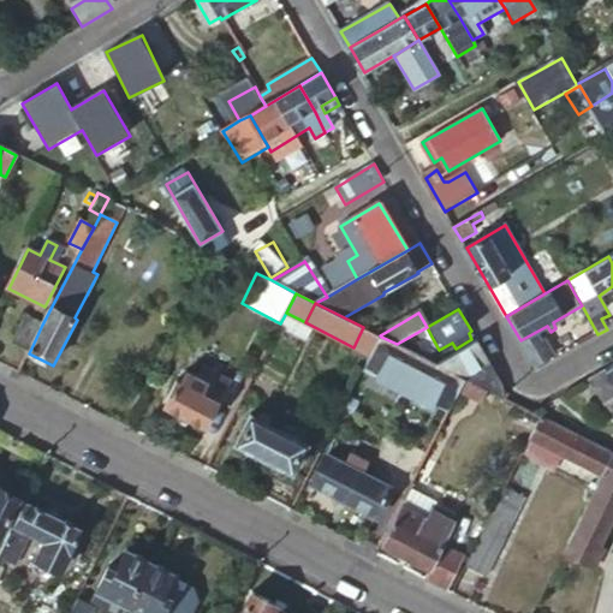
[(12,345),(29,353),(42,325),(27,316),(12,345)]
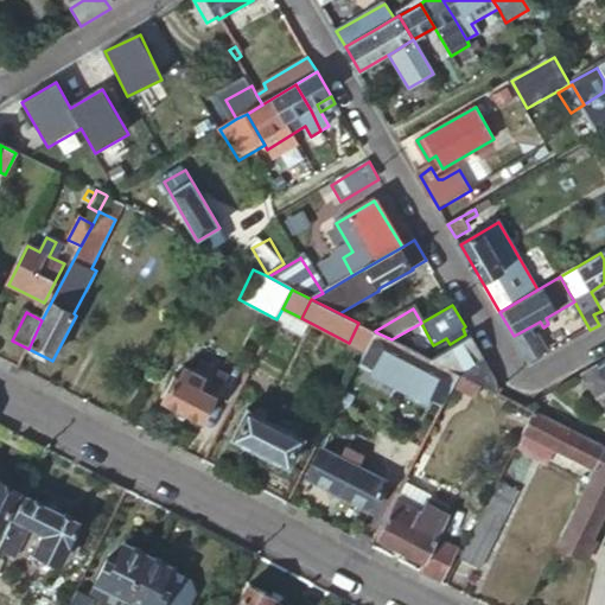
[(358,323),(349,343),(367,351),(376,332),(375,331),(358,323)]
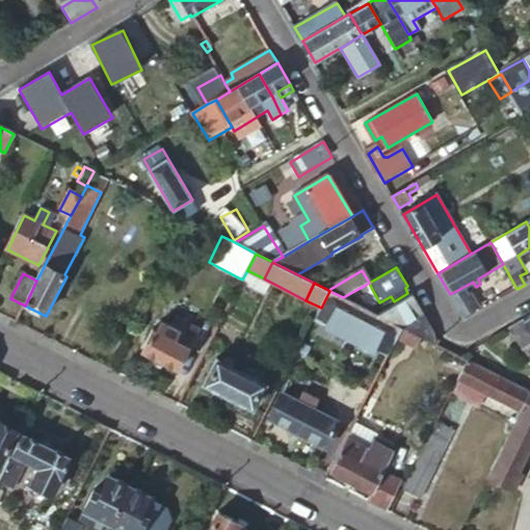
[(373,291),(369,283),(360,288),(365,296),(373,291)]
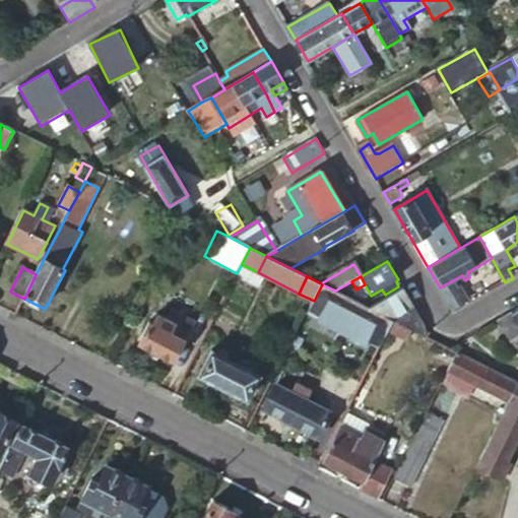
[(451,281),(440,287),(452,309),(469,300),(461,286),(456,289),(451,281)]
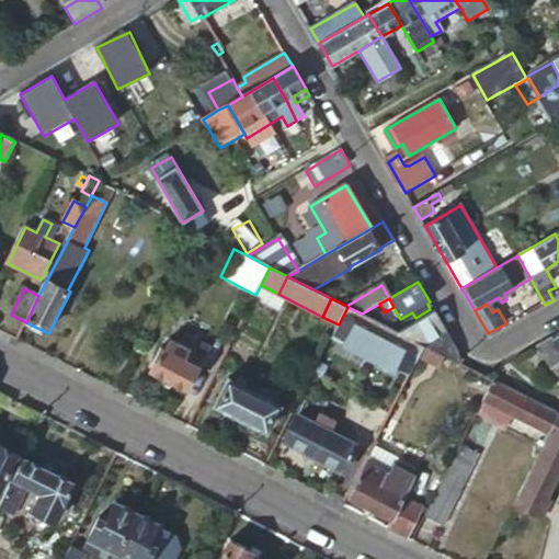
[(425,346),(400,333),(362,314),(348,307),(339,324),(417,364),(419,360),(425,346)]
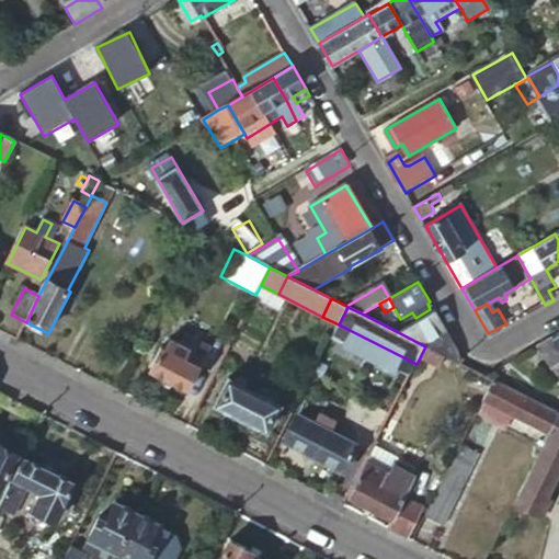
[(445,356),(457,363),(461,361),(463,360),(461,358),(459,351),(436,311),(400,333),(425,346),(445,356)]
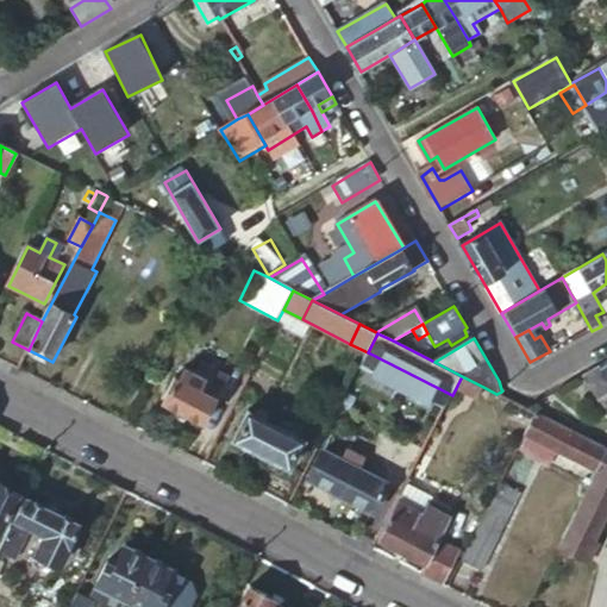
[(606,364),(584,379),(606,414),(606,364)]
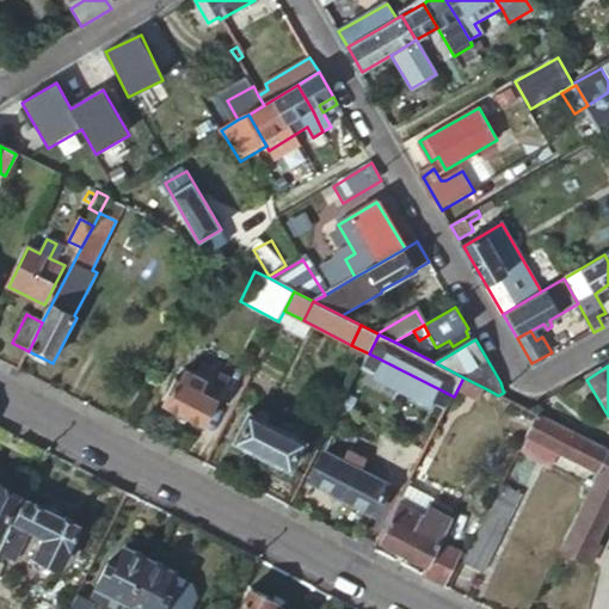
[(204,426),(228,381),(203,368),(197,376),(186,371),(182,381),(178,380),(164,406),(176,412),(173,418),(186,424),(189,419),(204,426)]
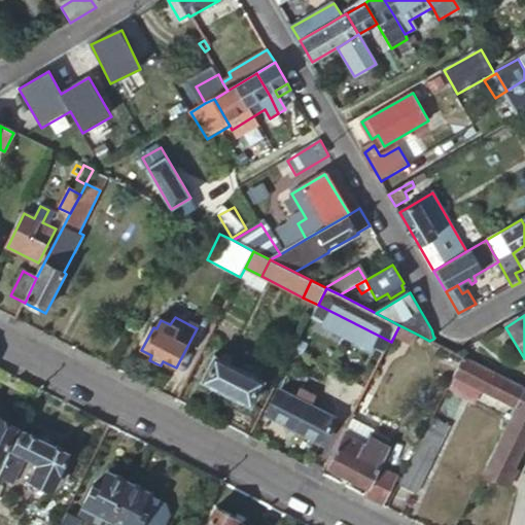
[(412,346),(418,335),(399,325),(393,338),(412,346)]
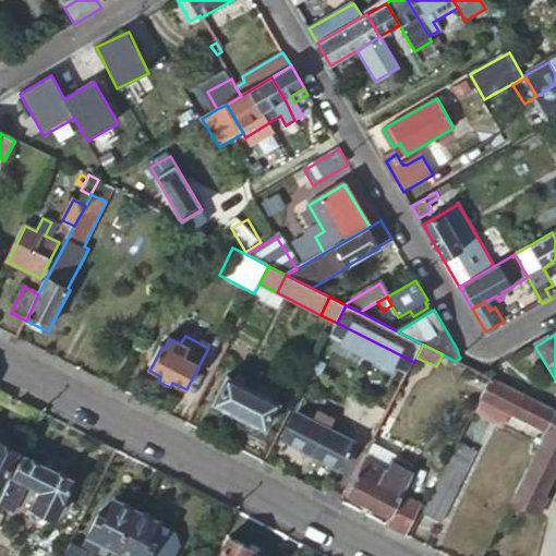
[(267,431),(280,405),(260,395),(263,388),(253,383),(250,389),(229,378),(216,405),(267,431)]
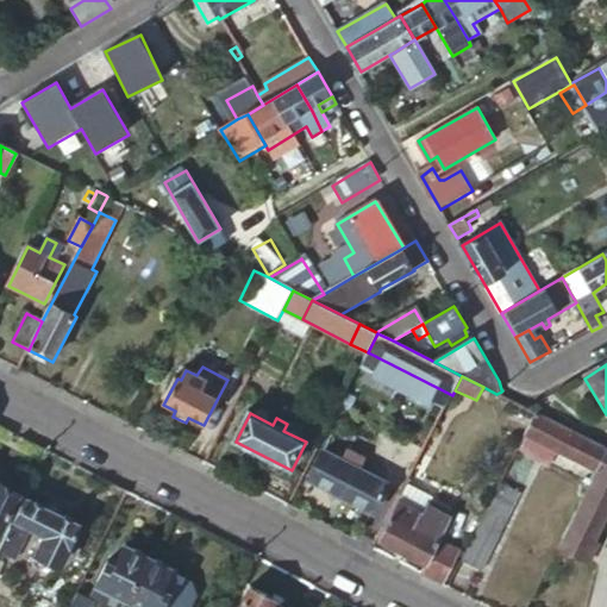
[(606,448),(536,413),(515,452),(548,469),(556,451),(596,473),(606,454),(606,448)]
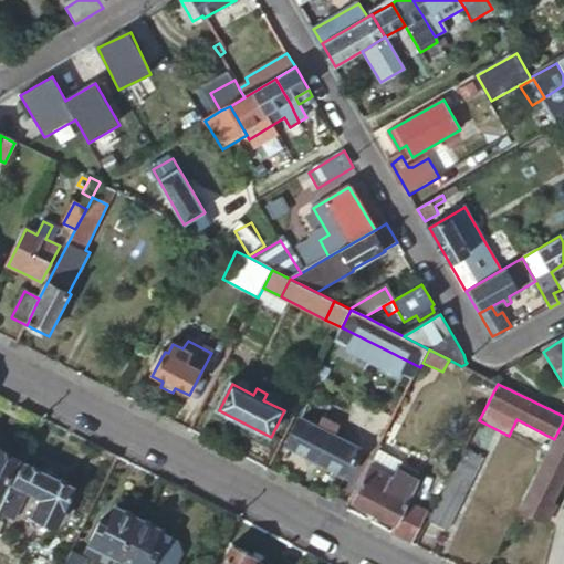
[(348,476),(359,452),(338,441),(344,429),(329,421),(322,434),(301,423),(289,446),(348,476)]
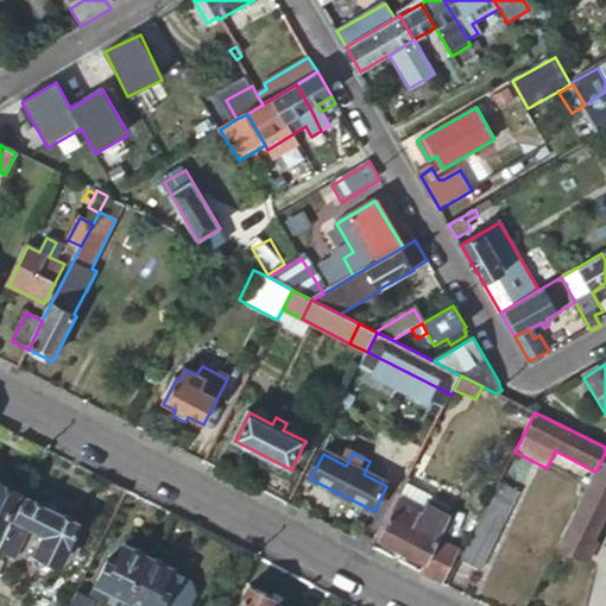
[(605,453),(595,472),(559,548),(588,562),(598,544),(594,542),(605,518),(605,453)]
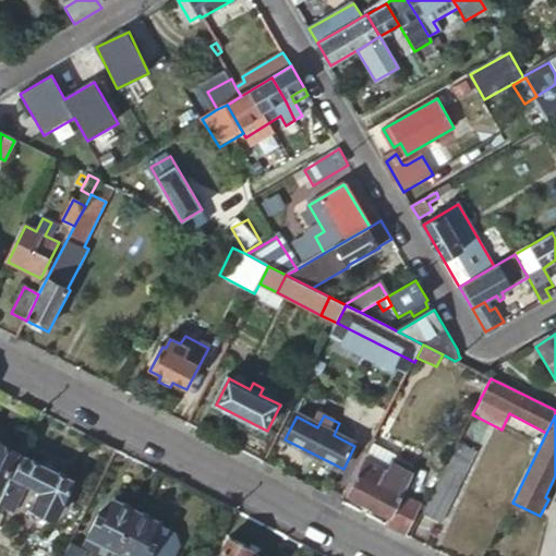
[(376,438),(348,496),(391,518),(387,526),(406,534),(421,505),(418,503),(430,479),(415,471),(418,467),(400,459),(403,452),(394,447),(395,445),(388,440),(386,444),(376,438)]
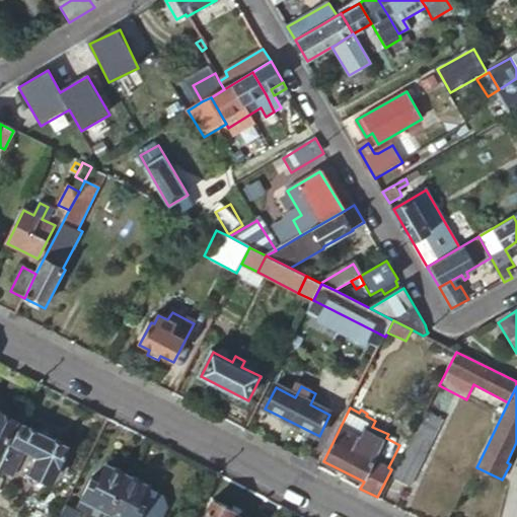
[(0,452),(1,454),(19,420),(0,410),(0,452)]
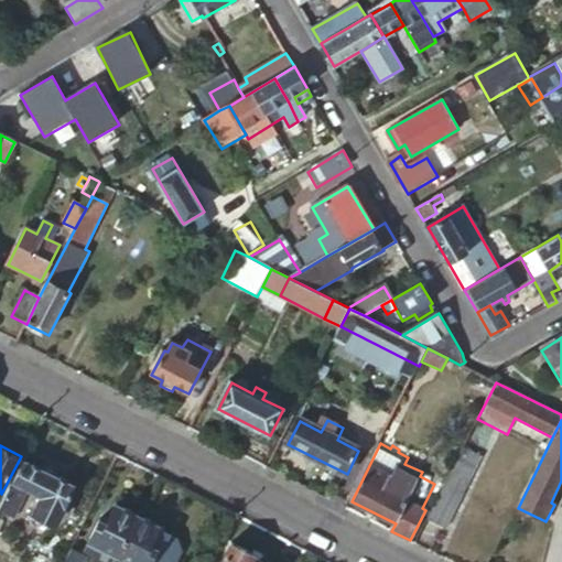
[(76,485),(25,458),(0,509),(0,518),(2,520),(6,514),(17,519),(31,490),(43,497),(35,514),(56,525),(76,485)]
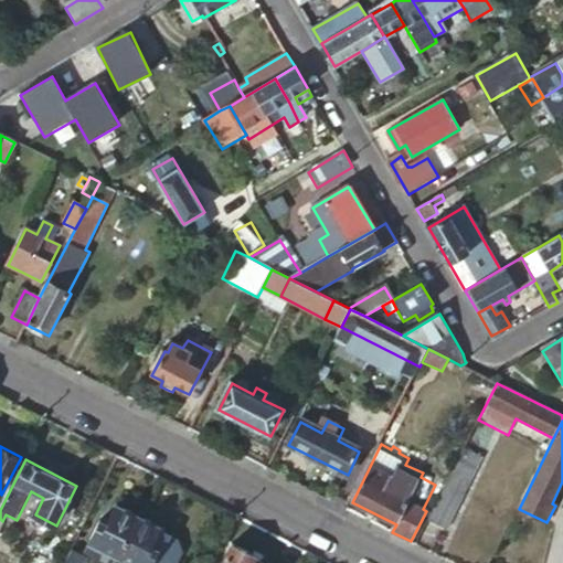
[(458,461),(423,531),(442,541),(477,471),(458,461)]
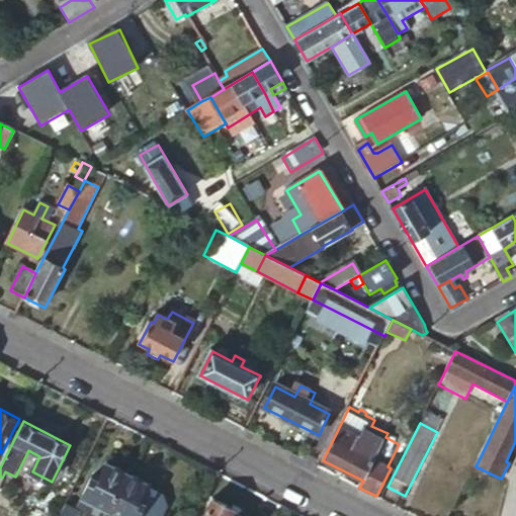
[(106,515),(108,513),(127,475),(109,465),(100,482),(93,478),(79,505),(88,510),(85,515),(106,515)]
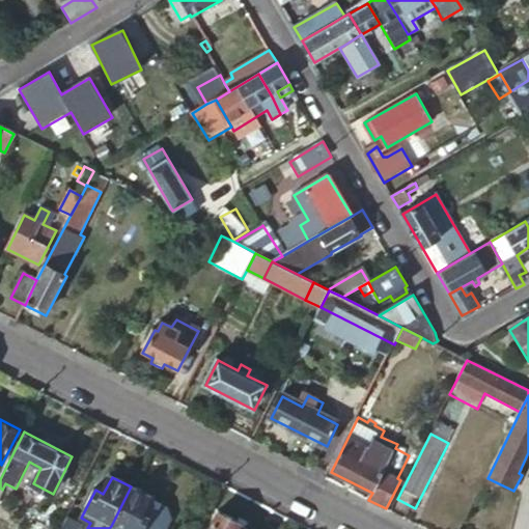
[(149,496),(131,486),(111,526),(116,528),(142,528),(148,517),(141,512),(149,496)]
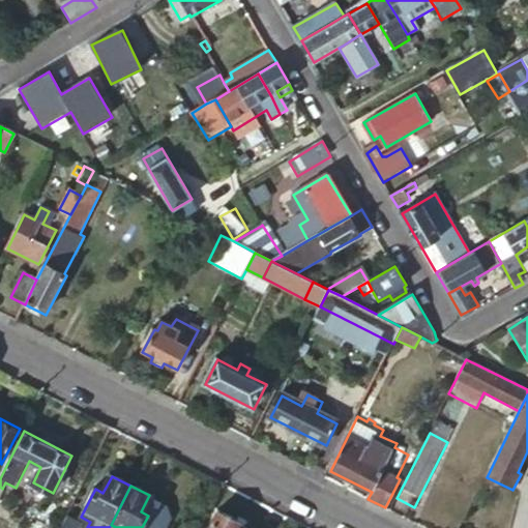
[(248,527),(241,524),(243,522),(222,510),(212,527),(248,527)]
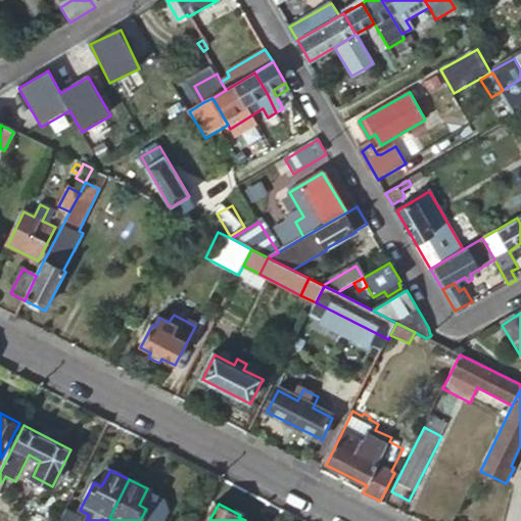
[(76,520),(79,515),(67,509),(60,520),(76,520)]
